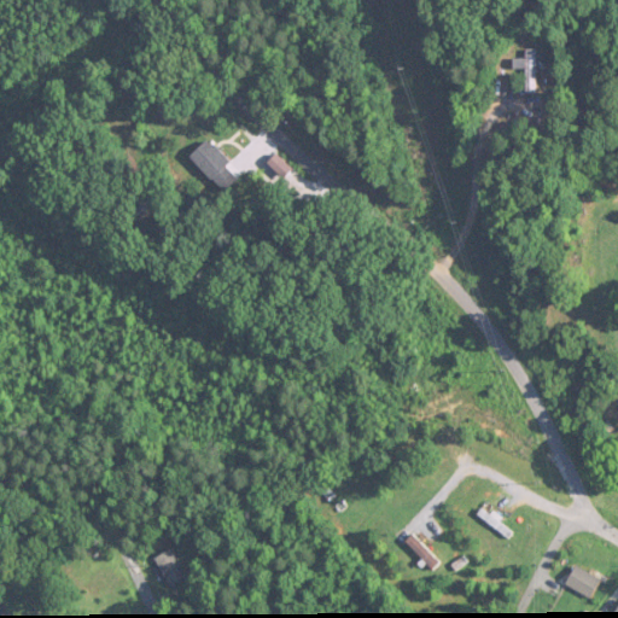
[(535,92),(535,51),(525,51),(525,92),(535,92)]
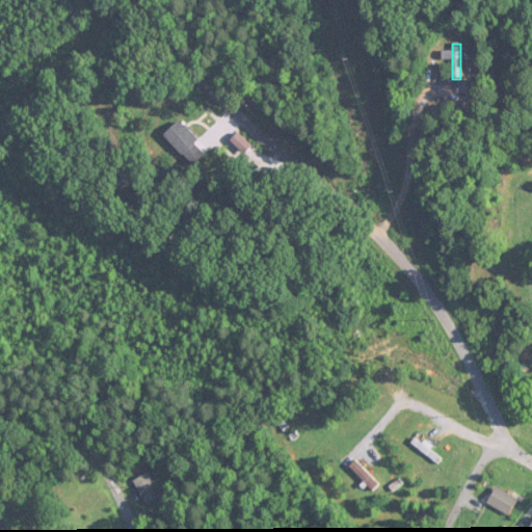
[(162,137),(192,166),(207,151),(177,122),(162,137)]
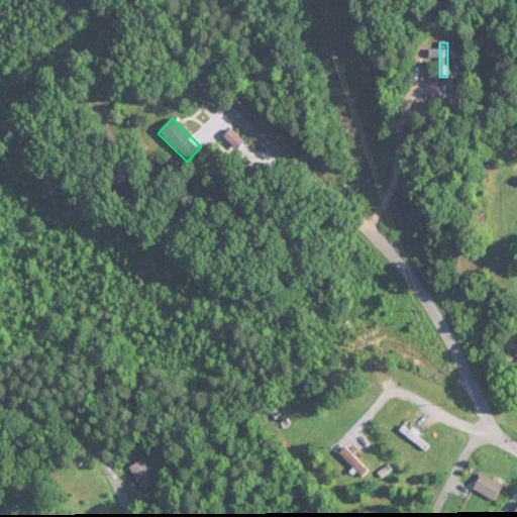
[(338,453),(362,476),(368,470),(345,447),(338,453)]
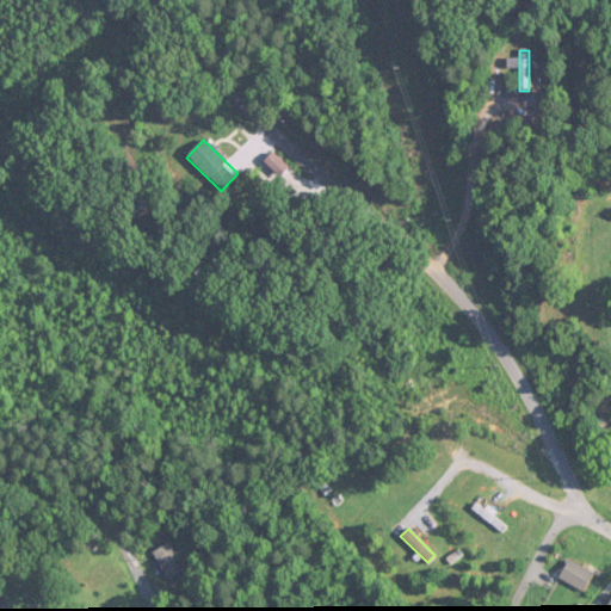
[(171,580),(187,568),(171,542),(153,554),(171,580)]
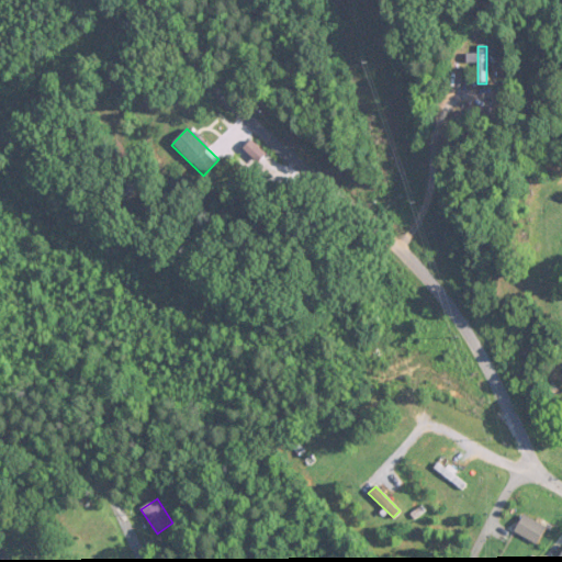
[(536,546),(547,529),(524,515),(514,531),(536,546)]
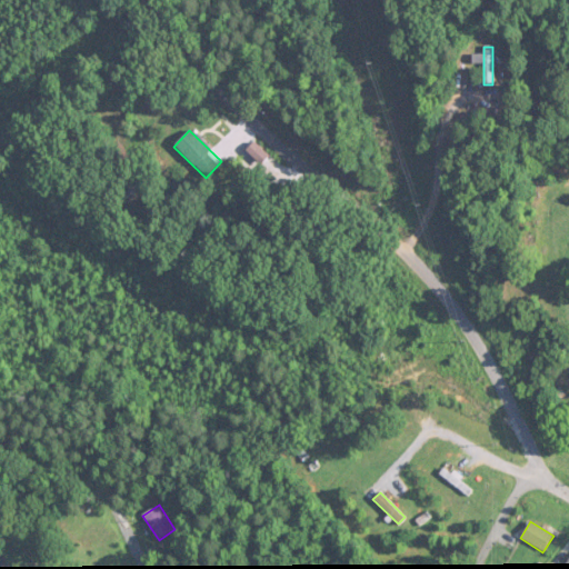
[(11,568),(7,557),(0,559),(0,568),(11,568)]
